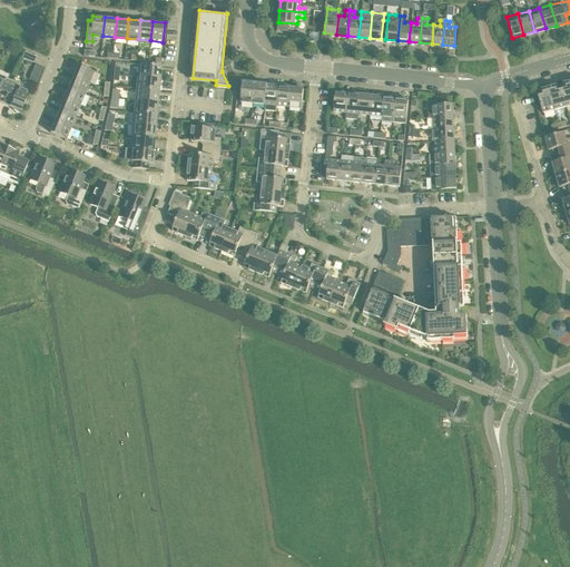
[(33,61),(36,55),(25,49),(21,56),(33,61)]
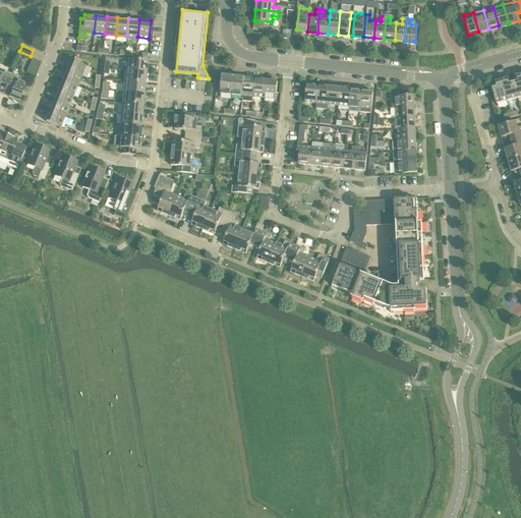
[(126,68),(147,70),(148,59),(127,57),(126,68)]
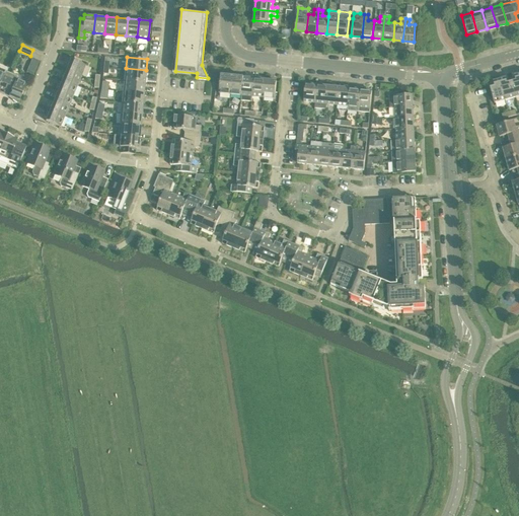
[(80,74),(84,63),(70,58),(69,60),(67,59),(64,65),(67,66),(66,68),(80,74)]
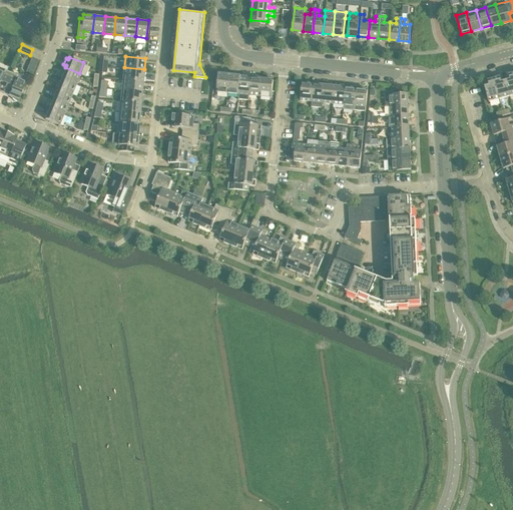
[(75,83),(79,73),(65,67),(64,69),(61,68),(59,74),(62,75),(61,77),(75,83)]
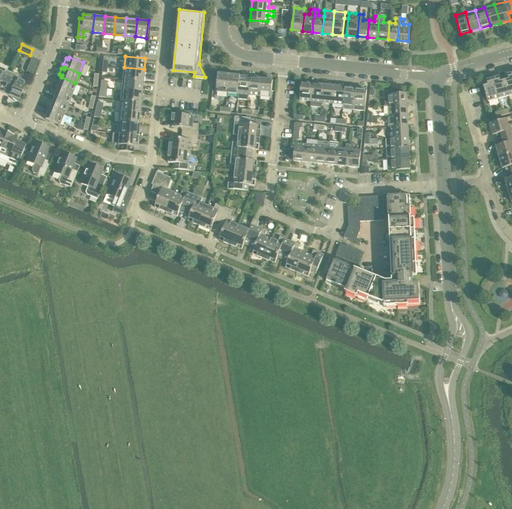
[(143,80),(144,69),(124,67),(123,78),(143,80)]
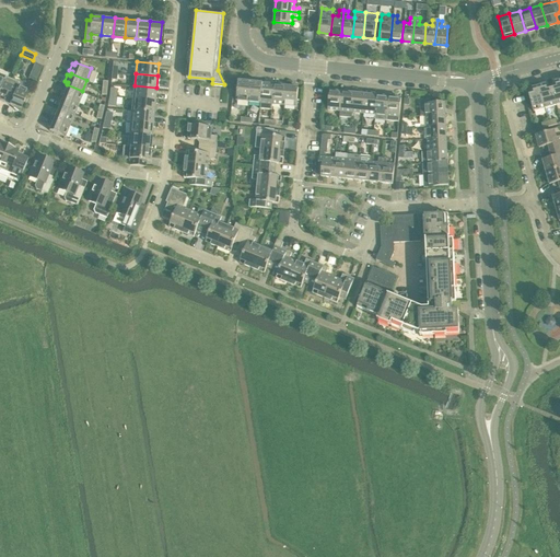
[(6,74),(4,77),(0,74),(0,97),(3,100),(12,77),(6,74)]
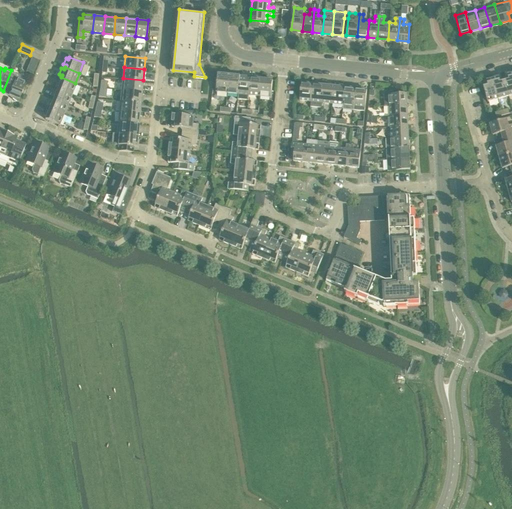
[(16,75),(17,73),(11,70),(3,91),(13,95),(12,97),(17,101),(26,79),(16,75)]
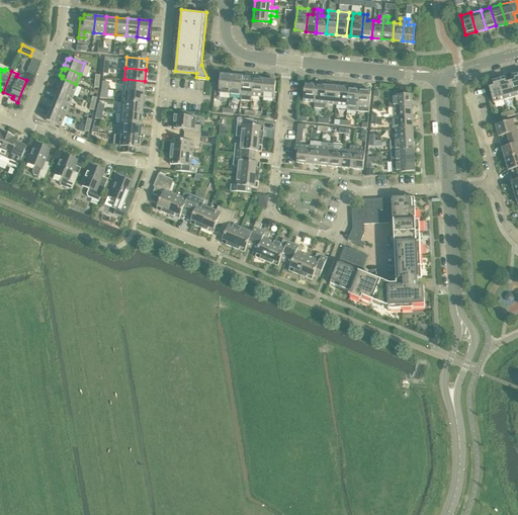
[(230,92),(232,74),(221,73),(219,91),(230,92)]
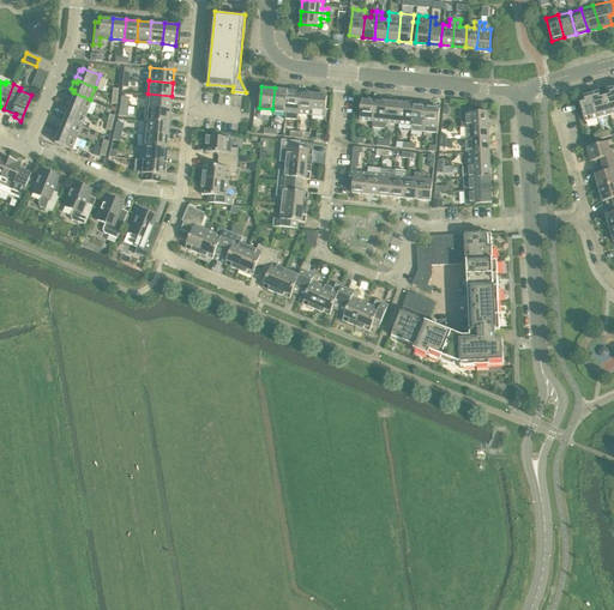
[(609,113),(613,112),(613,86),(608,88),(609,91),(603,92),(609,113)]
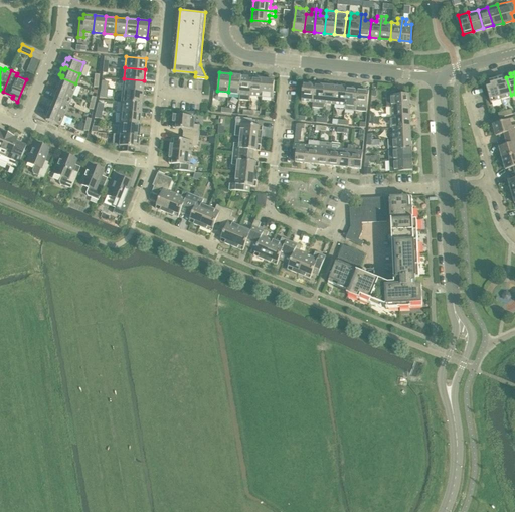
[(239,93),(241,74),(230,73),(228,92),(239,93)]
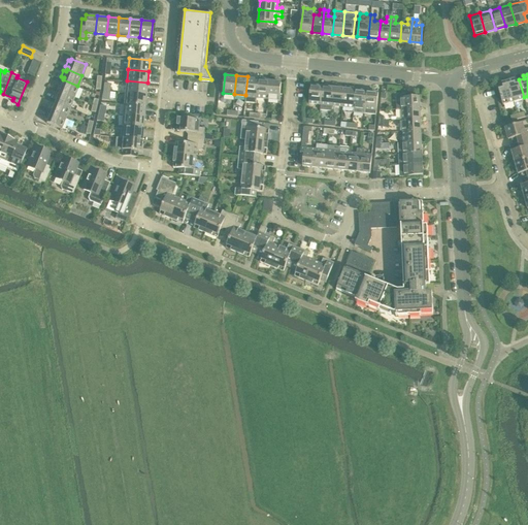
[(257,96),(258,77),(248,76),(245,95),(245,100),(256,101),(257,96)]
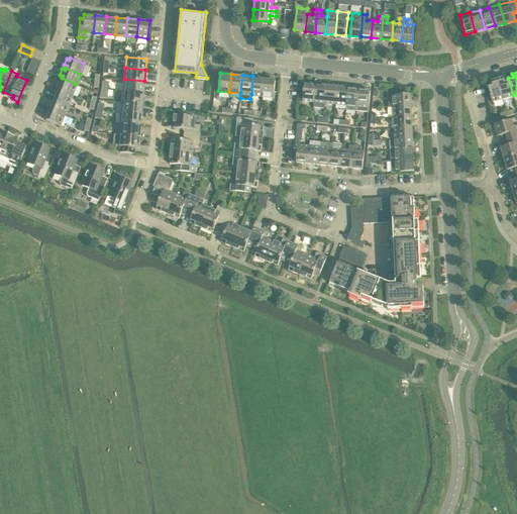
[(262,95),(264,77),(252,76),(251,94),(262,95)]
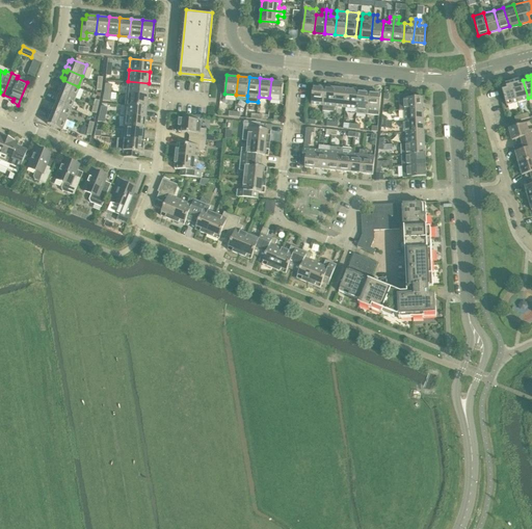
[(271,79),(269,98),(281,99),(283,81),(271,79)]
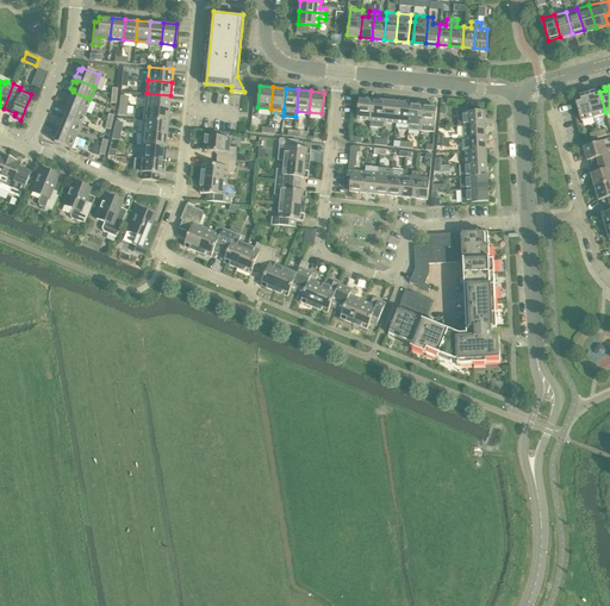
[(599,92),(595,93),(595,91),(586,93),(593,116),(605,112),(599,92)]
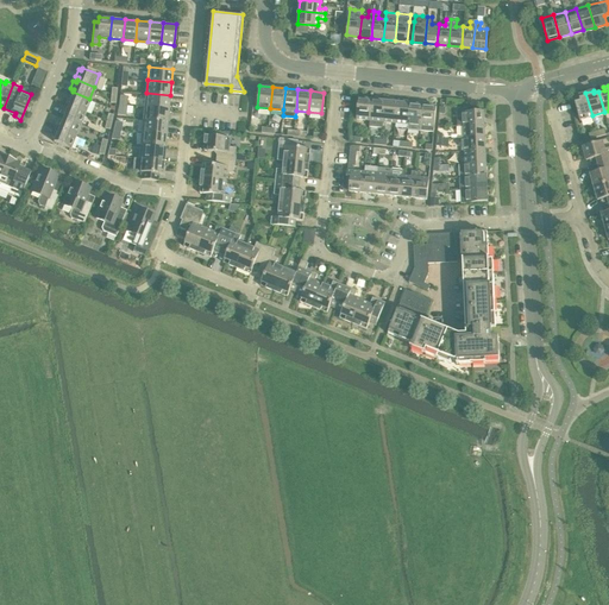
[(85,111),(89,99),(73,92),(71,94),(68,93),(66,99),(69,100),(68,104),(85,111)]
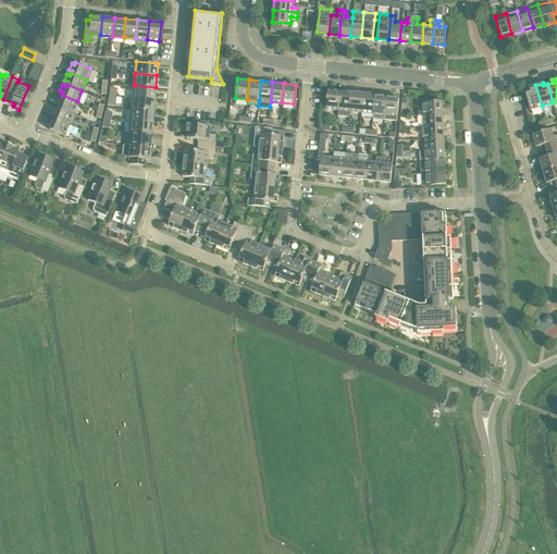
[(155,99),(156,87),(134,85),(133,96),(155,99)]
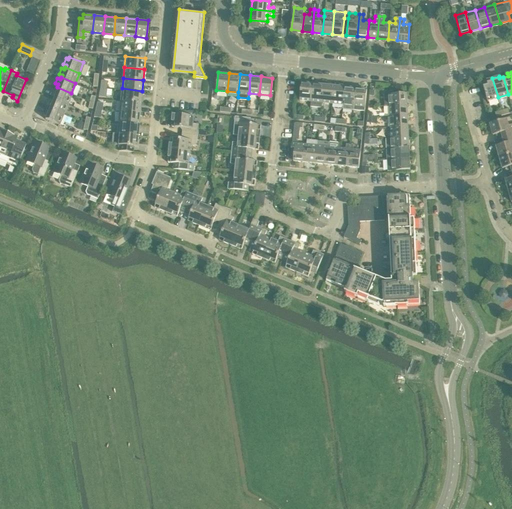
[(487,100),(498,97),(492,78),(486,79),(487,81),(482,83),(487,100)]
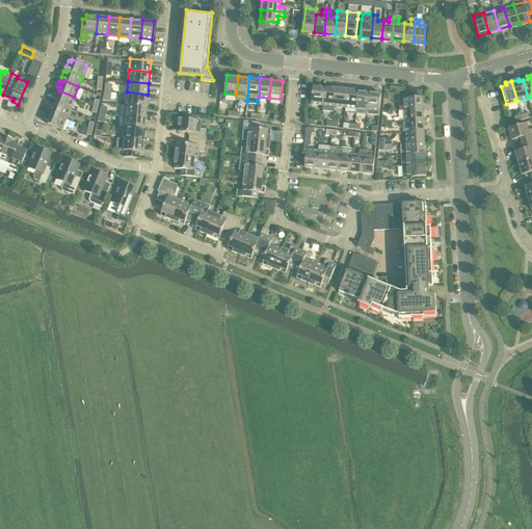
[(323,103),(324,85),(313,84),(311,102),(323,103)]
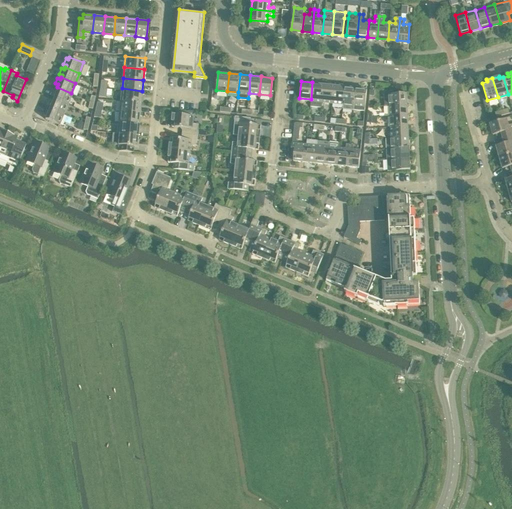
[(322,100),(323,83),(312,82),(311,99),(310,104),(321,105),(321,100),(322,100)]
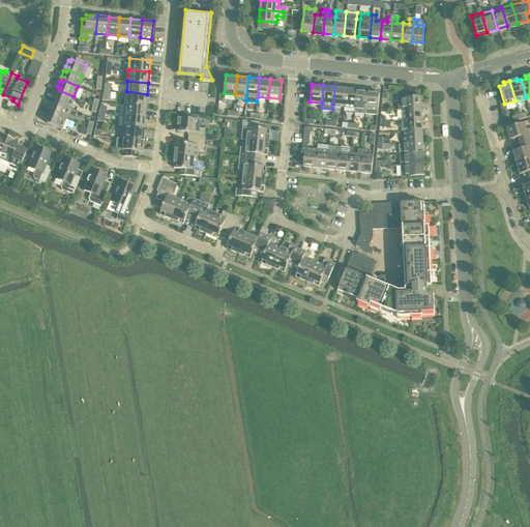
[(344,106),(346,87),(334,86),(333,104),(344,106)]
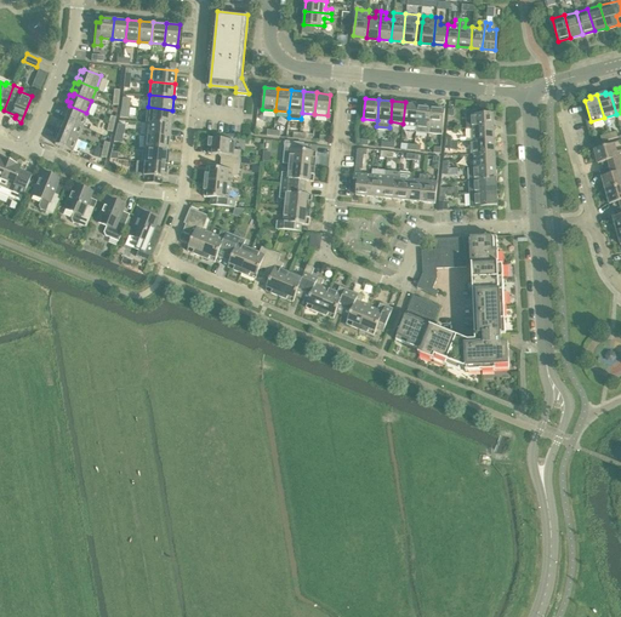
[(416,125),(419,103),(405,102),(403,124),(416,125)]
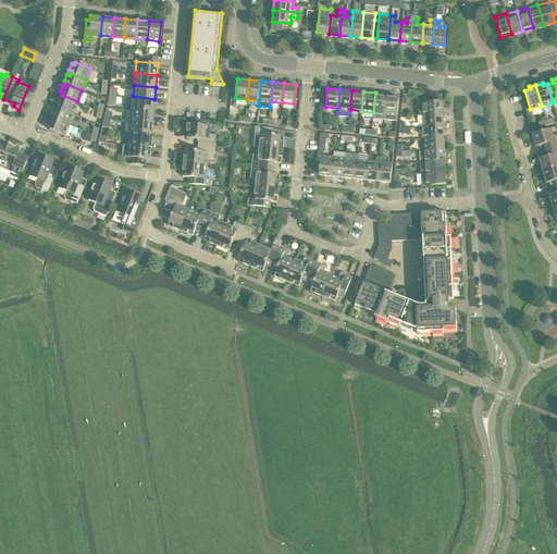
[(384,117),(386,94),(375,93),(373,112),(373,115),(384,117)]
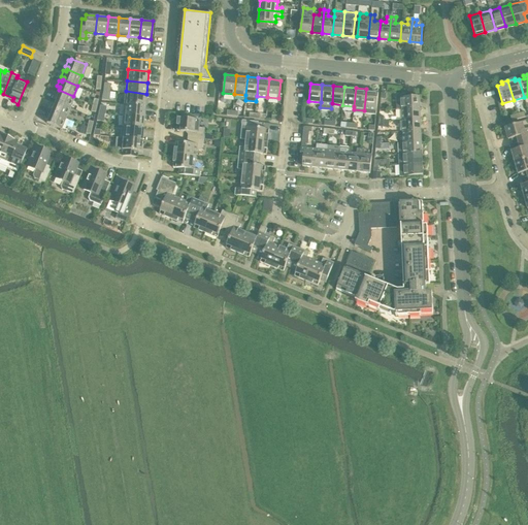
[(109,98),(110,90),(103,89),(101,97),(109,98)]
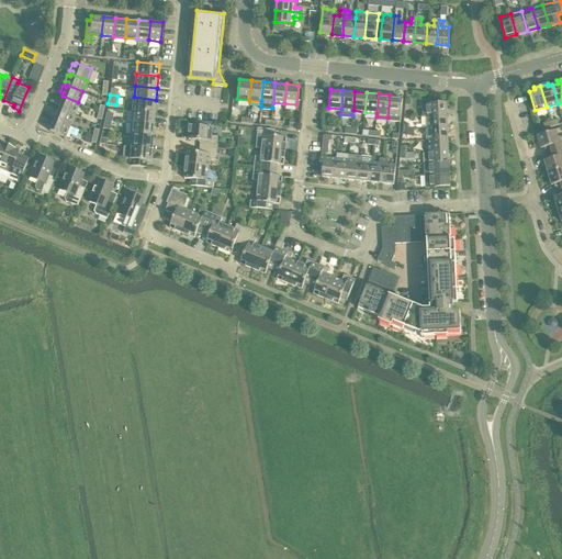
[(390,94),(388,118),(401,119),(403,96),(390,94)]
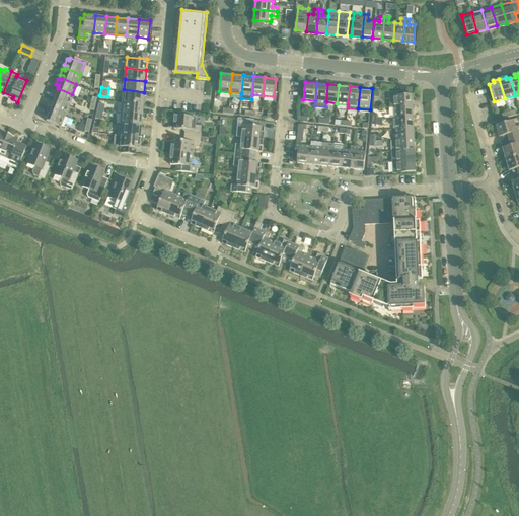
[(68,104),(72,94),(58,88),(57,90),(54,89),(52,95),(55,96),(54,98),(68,104)]
